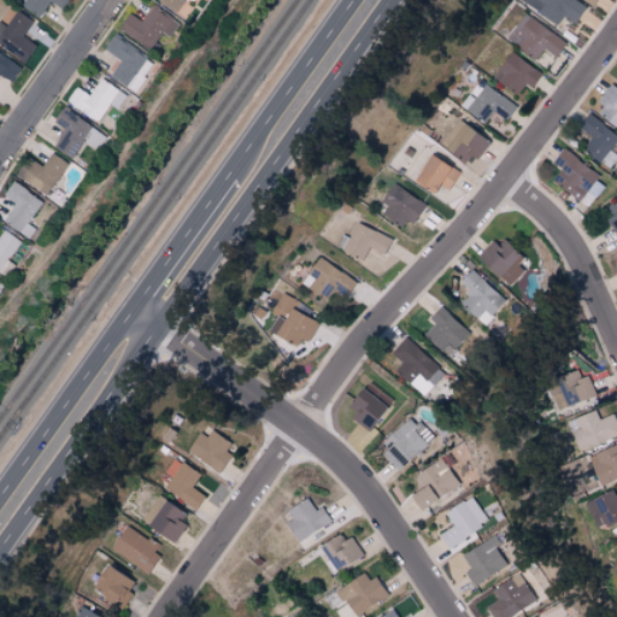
[(68,0),(24,0),(21,5),(39,18),(51,1),(62,10),(68,0)]
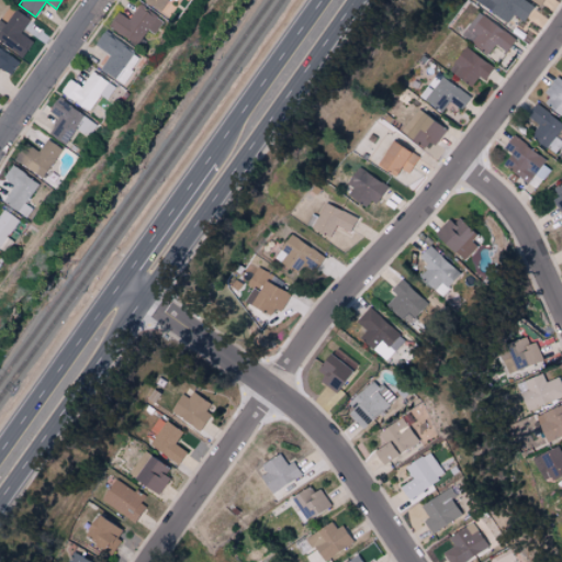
[(145,0),(145,2),(160,12),(168,0),(175,0),(177,1),(177,0),(145,0)]
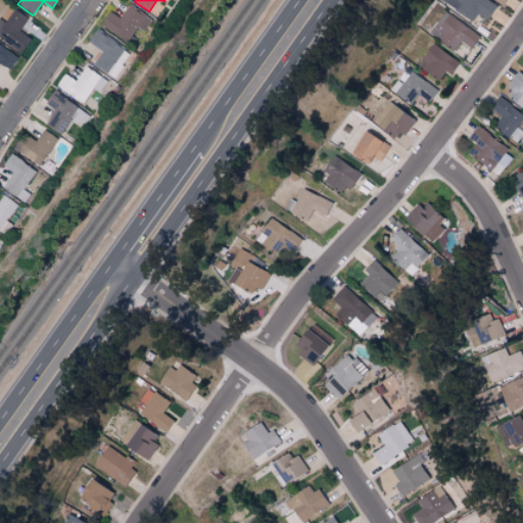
[(477,13),(488,19),(496,4),(489,0),(442,0),(441,2),(473,19),(477,13)]
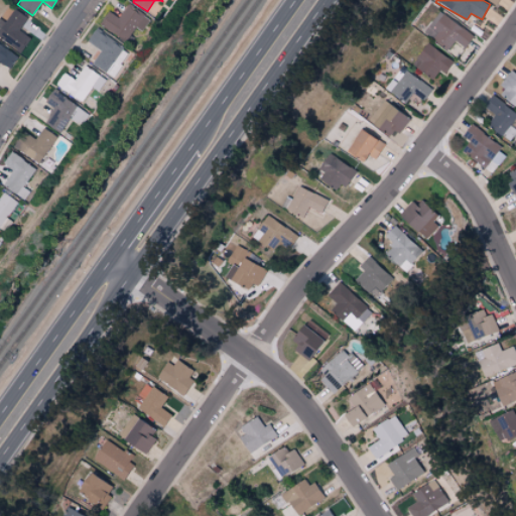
[(150,19),(128,4),(119,18),(108,10),(99,24),(126,41),(135,26),(142,31),(150,19)]
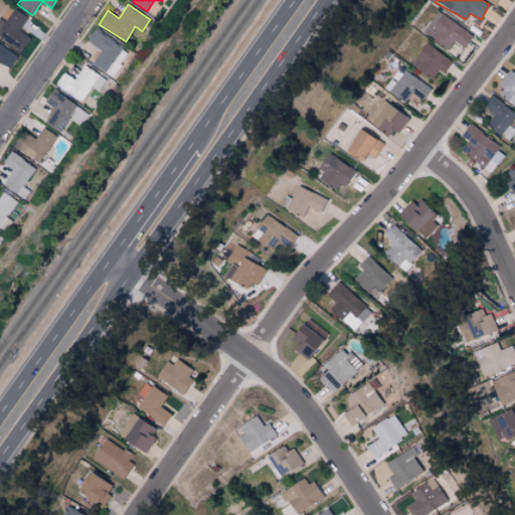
[(0,38),(21,52),(30,37),(19,31),(27,17),(13,8),(5,22),(0,18),(0,38)]
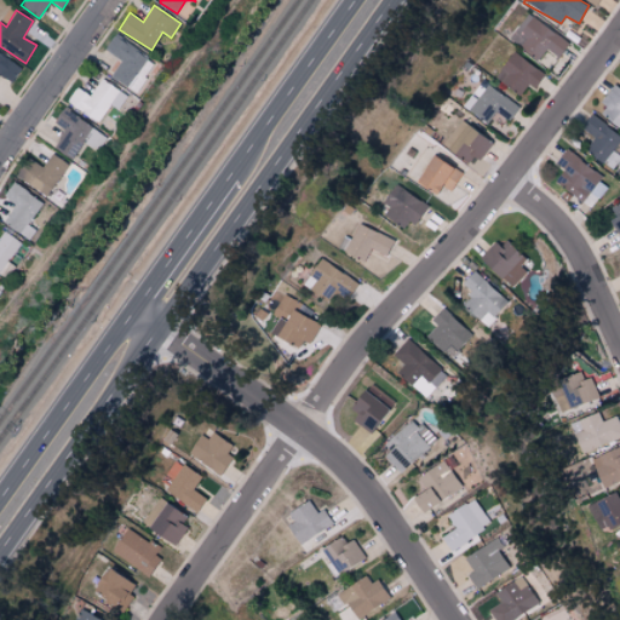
[(507,39),(537,61),(545,49),(557,58),(568,44),(528,12),(507,39)]
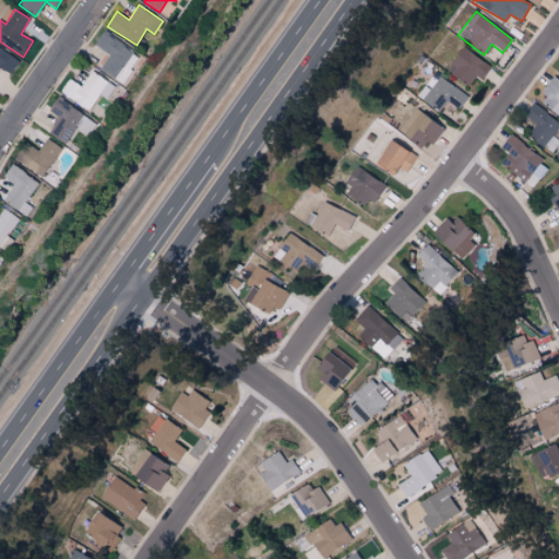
[(99,69),(122,84),(141,56),(103,31),(94,45),(108,55),(99,69)]
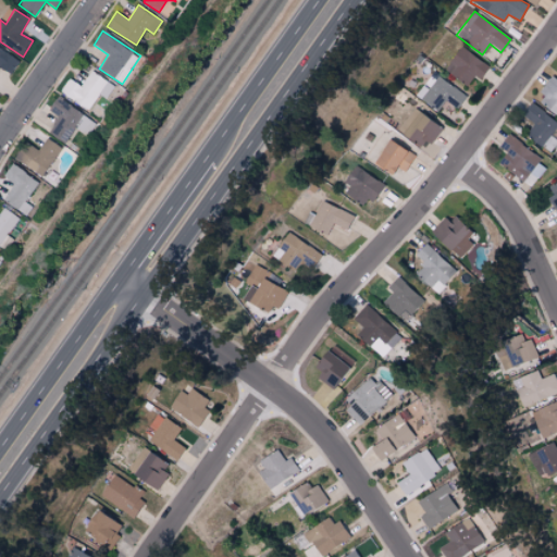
[(480,78),(489,66),(460,47),(444,70),(467,86),(474,75),(480,78)]
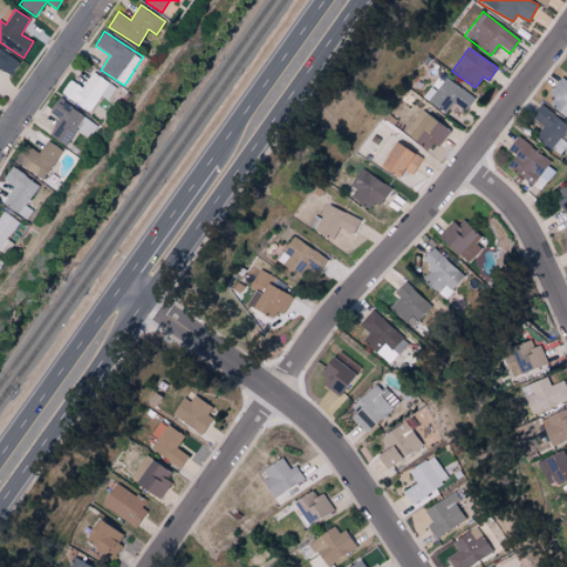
[(0,69),(12,75),(20,59),(0,49),(0,69)]
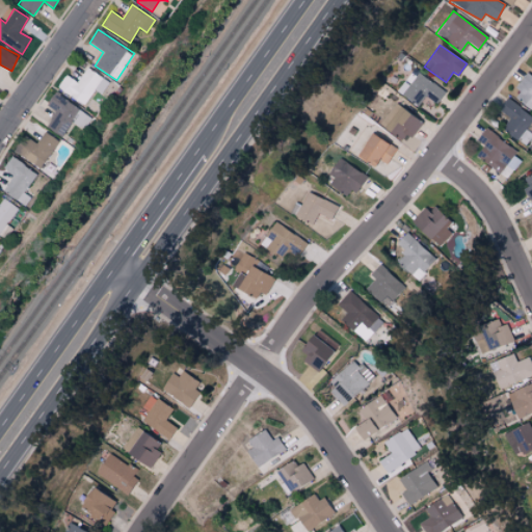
[(78,82),(64,75),(57,89),(85,105),(94,89),(102,95),(109,81),(85,69),(78,82)]
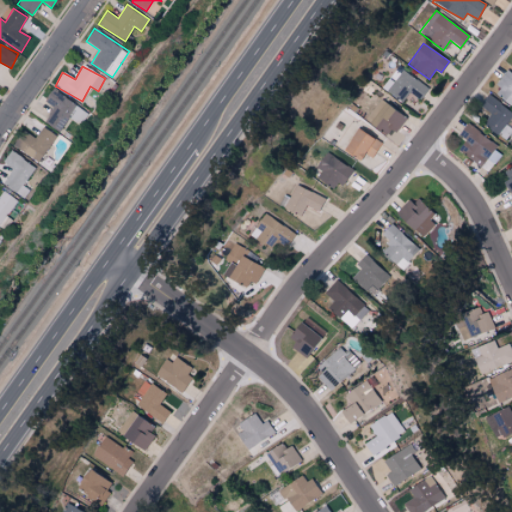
[(394,82),(389,78),(382,88),(403,102),(409,92),(420,99),(428,87),(403,70),(394,82)]
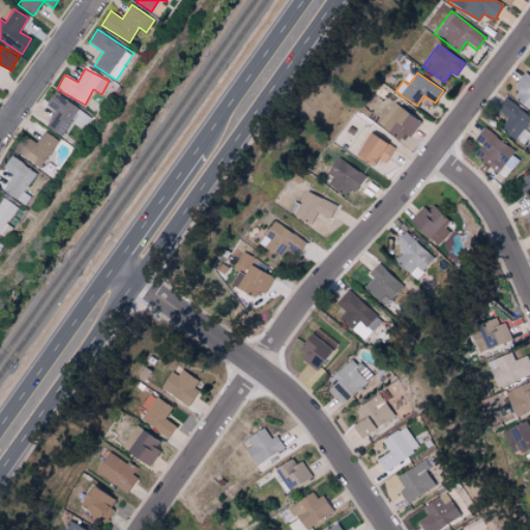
[(529,110),(529,108),(529,78),(524,74),(509,97),(529,110)]
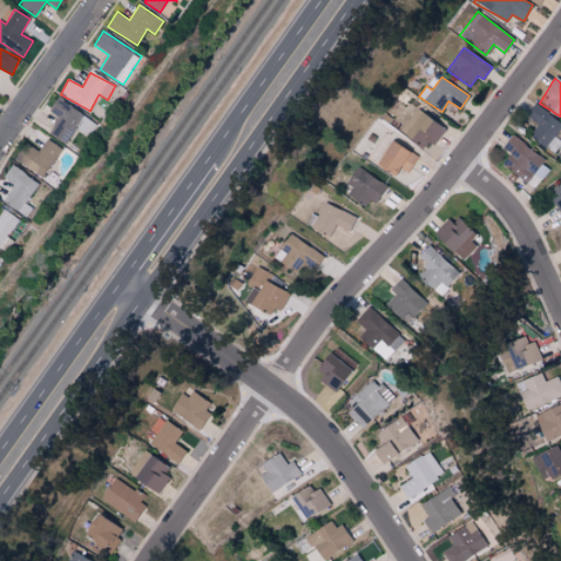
[(83,113),(56,99),(49,111),(58,116),(48,135),(67,144),(83,113)]
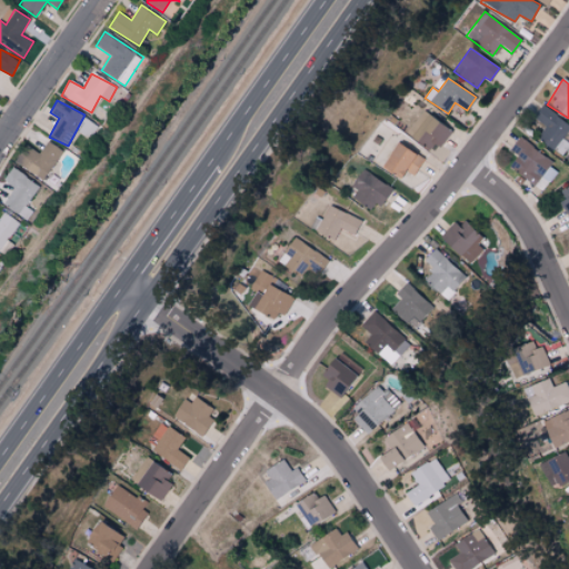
[(568,132),(568,127),(543,103),(532,117),(545,128),(537,137),(552,151),(568,132)]
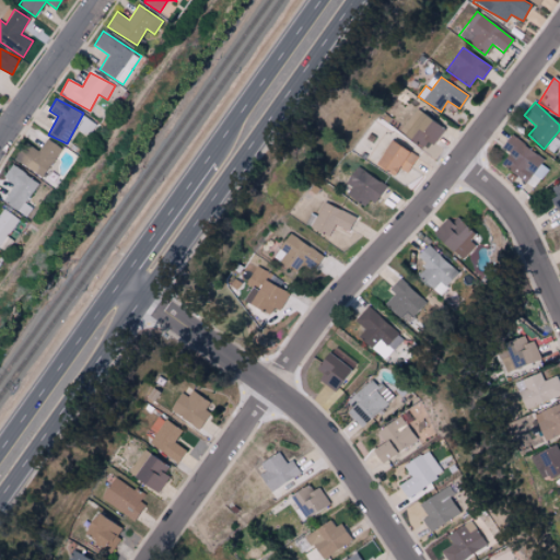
[(442,126),(412,109),(399,133),(429,150),(442,126)]
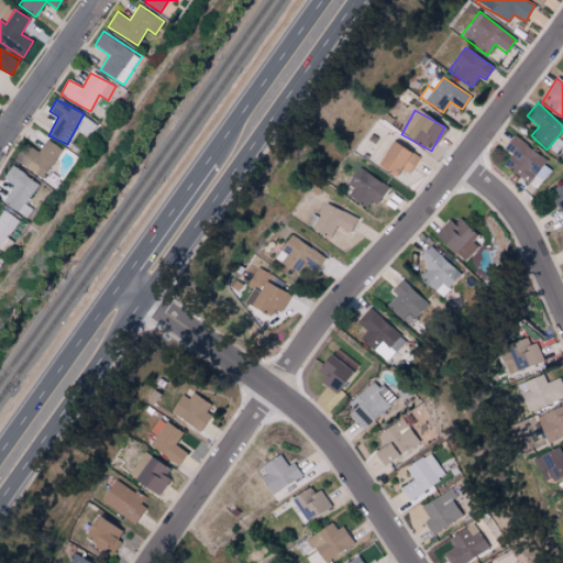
[(548,159),(512,135),(504,147),(512,154),(505,165),(530,184),(548,159)]
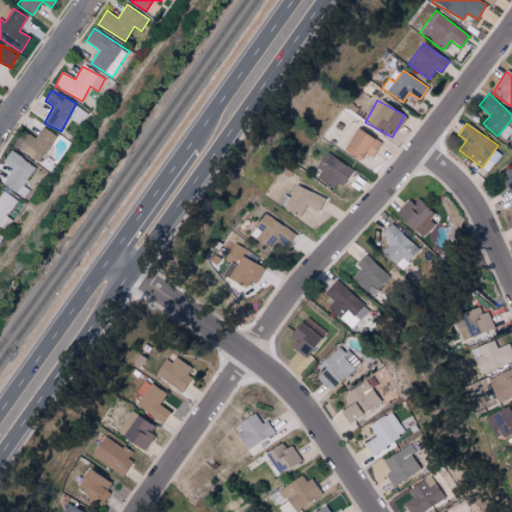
[(22,131),(13,148),(40,162),(54,134),(41,127),(36,138),(22,131)]
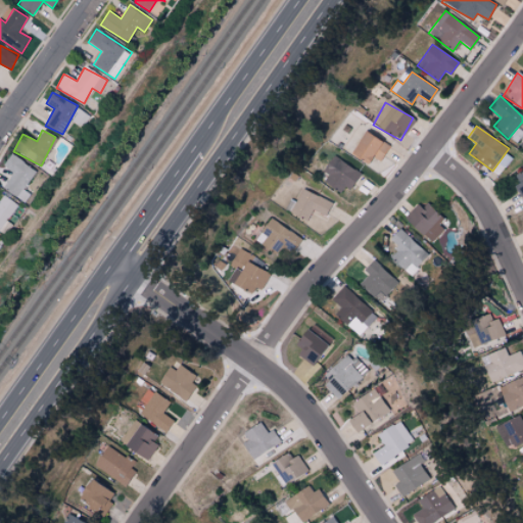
[(379,161),(388,147),(364,131),(348,154),(366,164),(372,156),(379,161)]
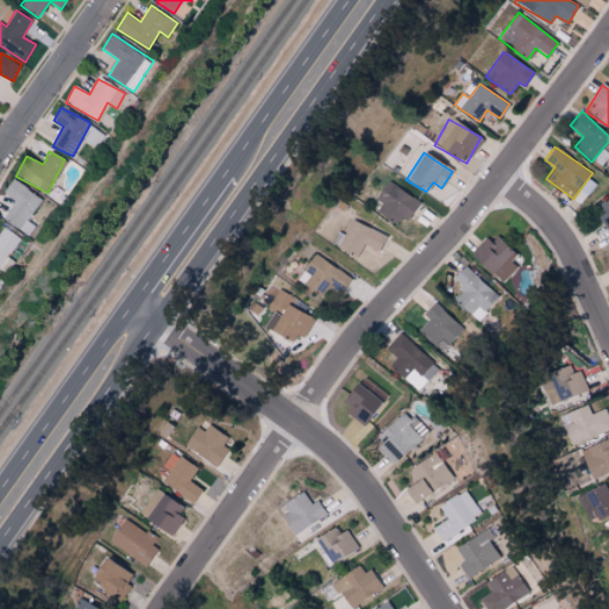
[(36,227),(29,221),(43,200),(12,180),(2,194),(14,201),(2,219),(29,237),(36,227)]
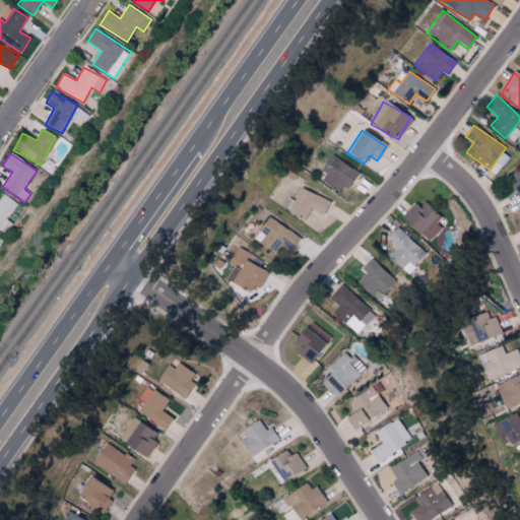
[(325,174),(321,181),(338,192),(342,186),(347,189),(358,172),(330,154),(320,170),(325,174)]
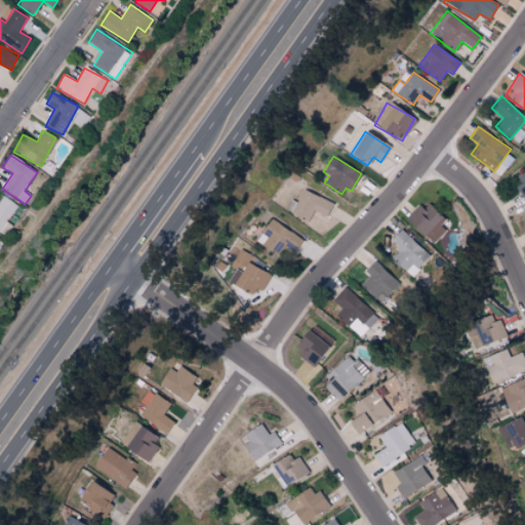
[(524,170),(513,176),(524,201),(524,200),(524,170)]
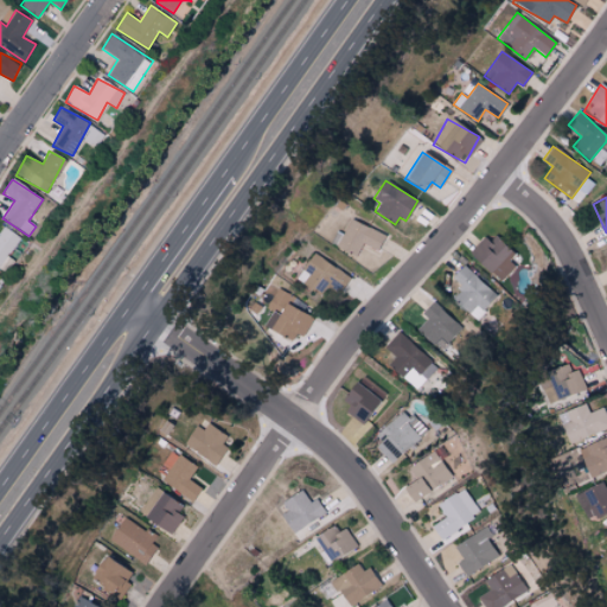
[(384,235),(349,219),(343,234),(336,231),(330,244),(356,256),(360,244),(377,250),(384,235)]
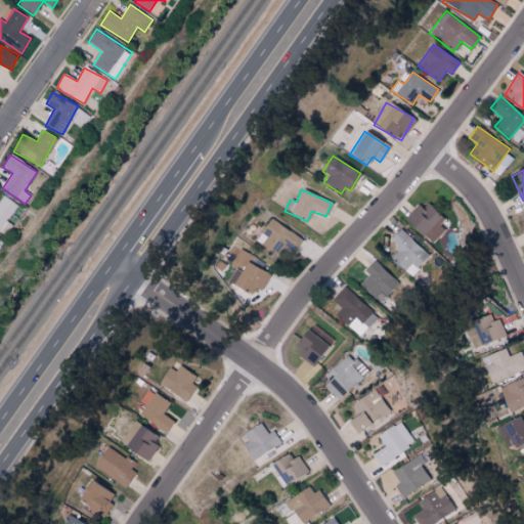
[(0,199),(0,231),(17,206),(2,195),(0,199)]
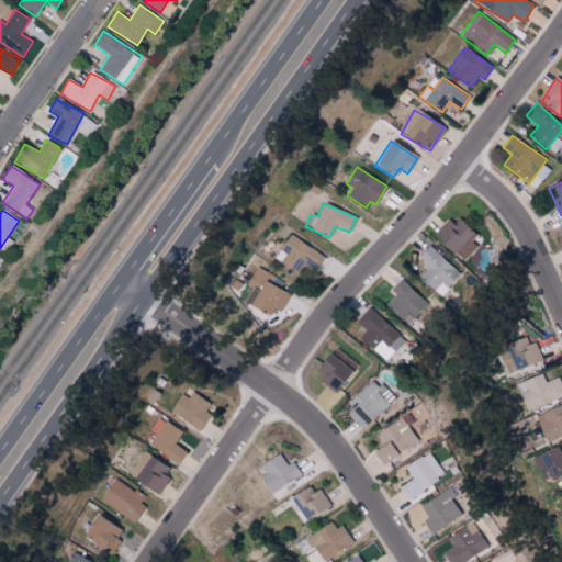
[(435,235),(461,262),(476,247),(470,240),(475,236),(456,215),(435,235)]
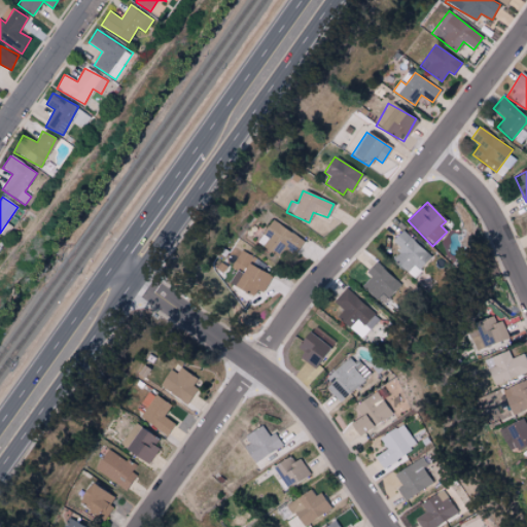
[(293,259),(304,238),(269,221),(258,243),(293,259)]
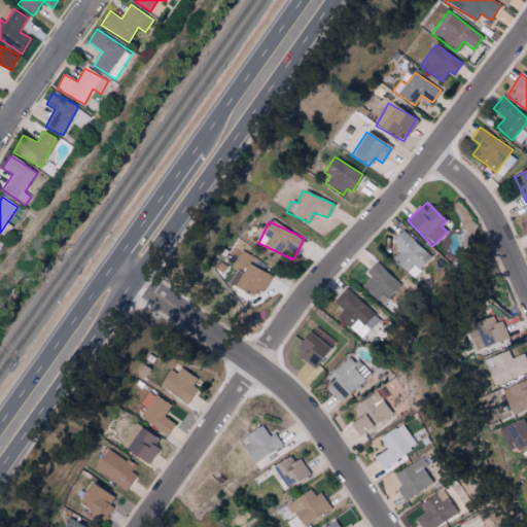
[(391,258),(412,277),(431,256),(402,231),(392,241),(400,248),(391,258)]
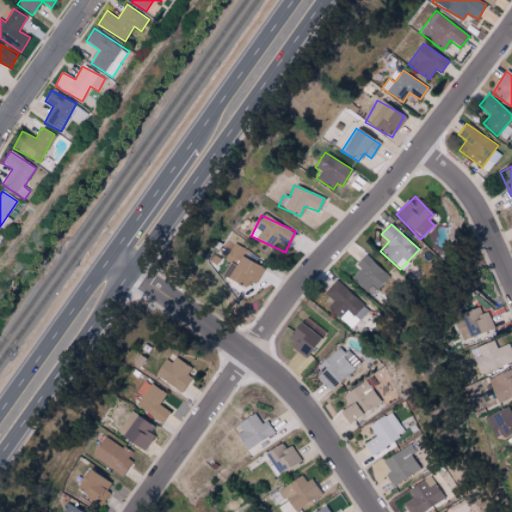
[(255,284),(263,268),(240,256),(244,248),(234,243),(225,260),(229,262),(222,275),(246,288),(249,281),(255,284)]
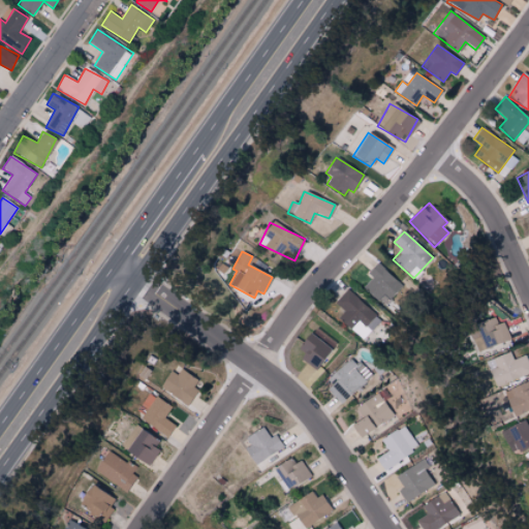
[(380,304),(400,284),(377,262),(366,273),(371,278),(363,287),(380,304)]
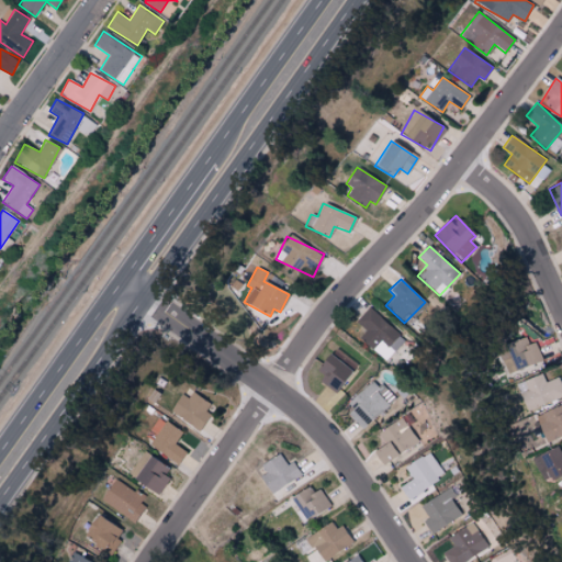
[(366,330),(359,338),(372,350),(379,341),(392,353),(404,339),(369,306),(356,322),(366,330)]
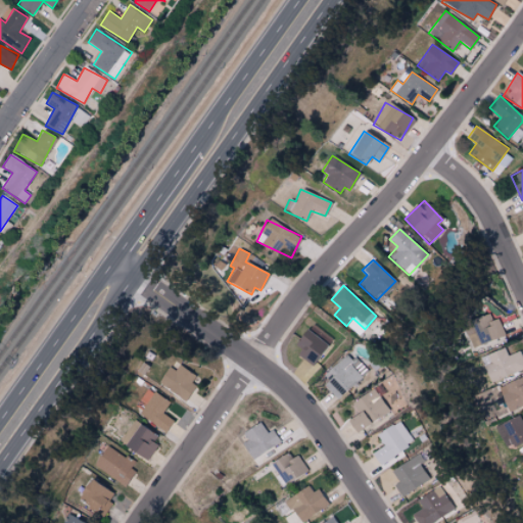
[(492,321),(490,315),(464,322),(471,346),(505,336),(500,319),(492,321)]
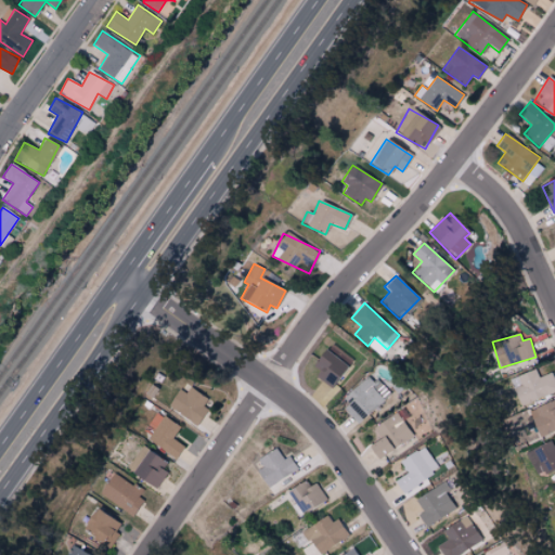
[(320,371),(315,375),(331,387),(347,366),(325,349),(312,365),(320,371)]
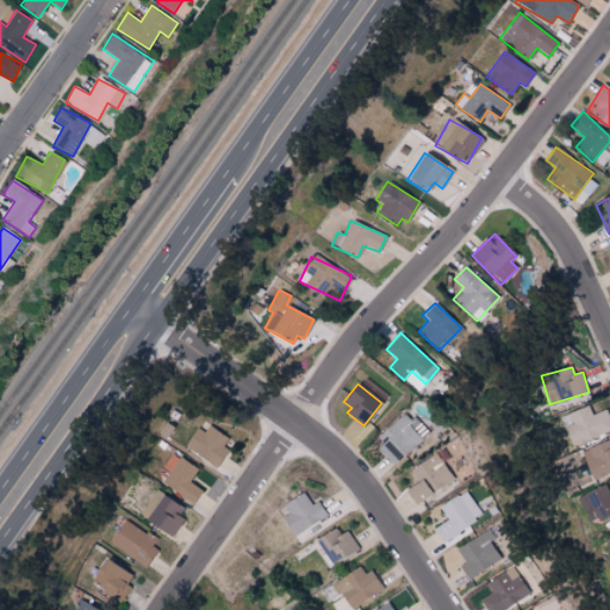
[(609,418),(607,410),(592,416),(589,405),(560,417),(572,447),(609,430),(609,418)]
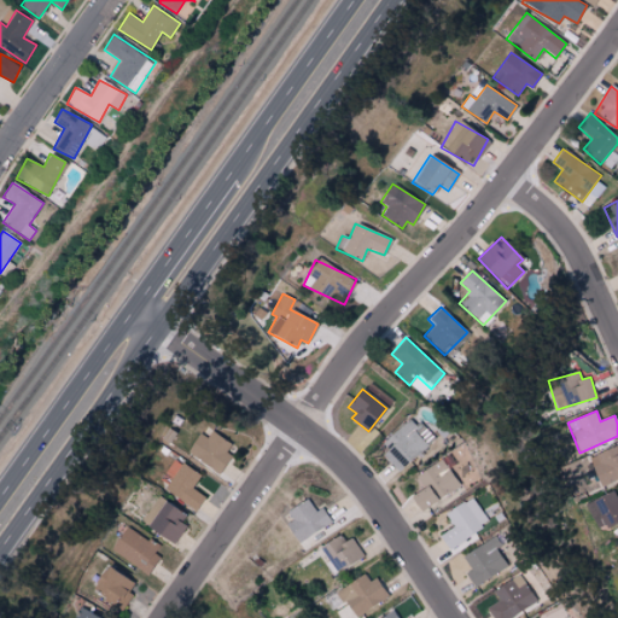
[(410,417),(385,444),(390,448),(383,455),(401,473),(435,438),(410,417)]
